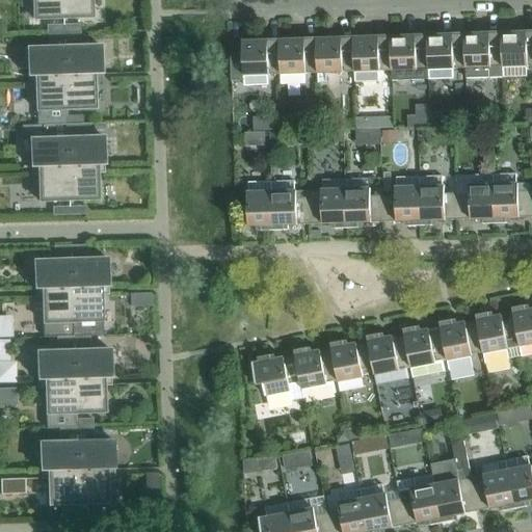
[(63,20),(61,0),(32,0),(34,21),(63,20)]
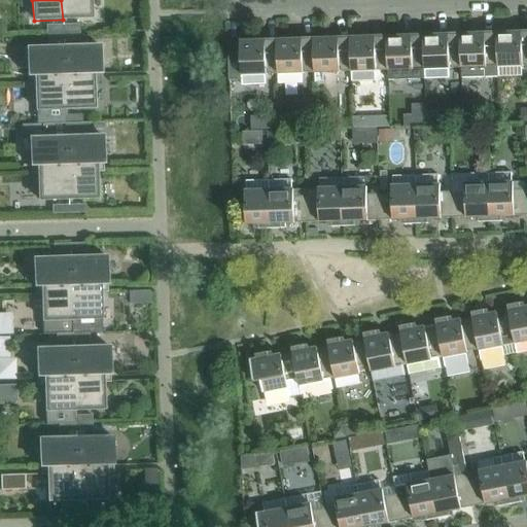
[(92,19),(91,0),(61,0),(63,20),(92,19)]
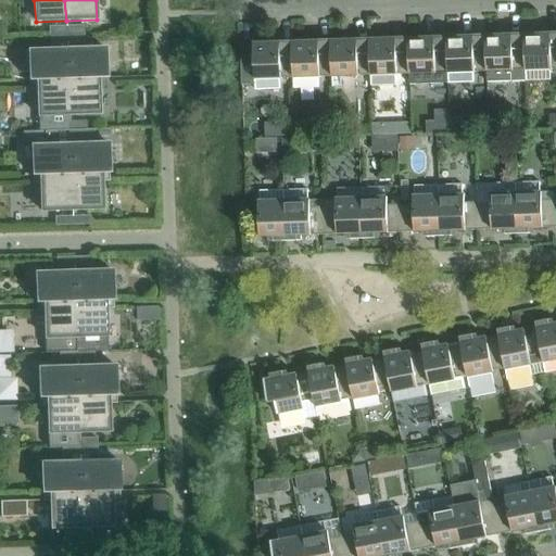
[(66,26),(49,27),(49,36),(66,35),(66,26)]
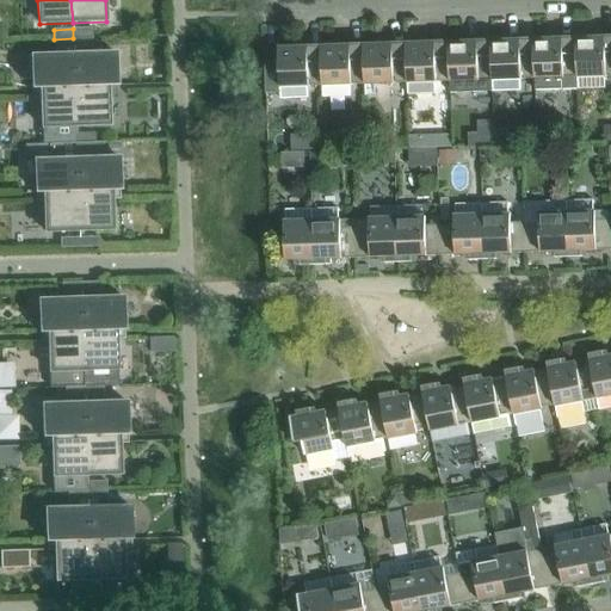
[(92,38),(92,29),(73,29),(73,38),(92,38)]
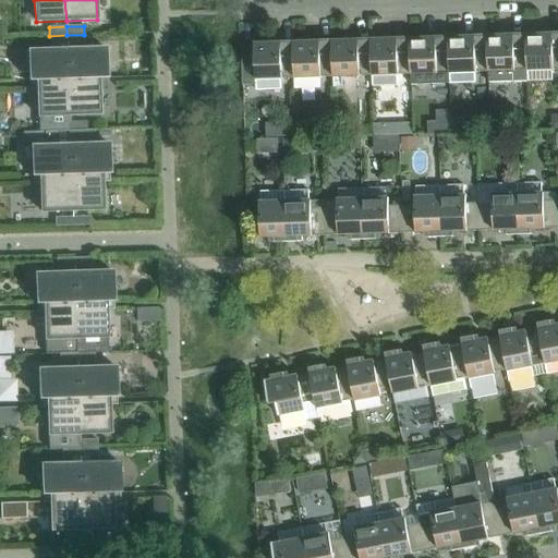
[(557,34),(553,34),(525,35),(526,39),(528,82),(553,81),(553,70),(557,70),(557,34)]
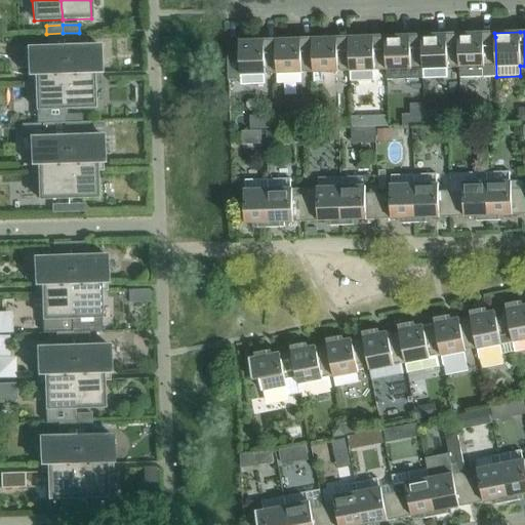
[(63,33),(46,34),(46,42),(46,48),(63,47),(63,41),(63,33)]
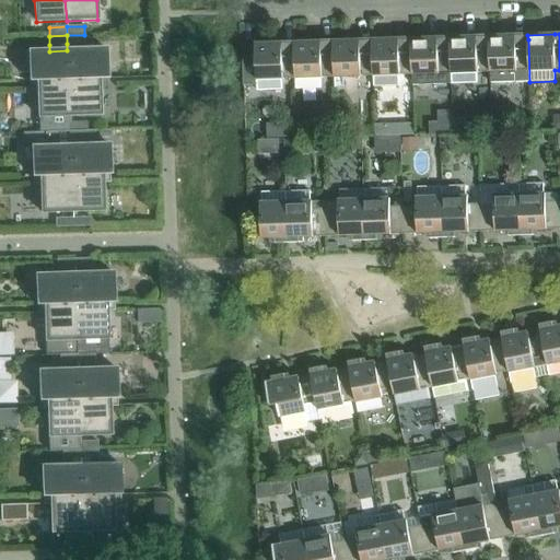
[(84,35),(67,35),(67,44),(84,44),(84,35)]
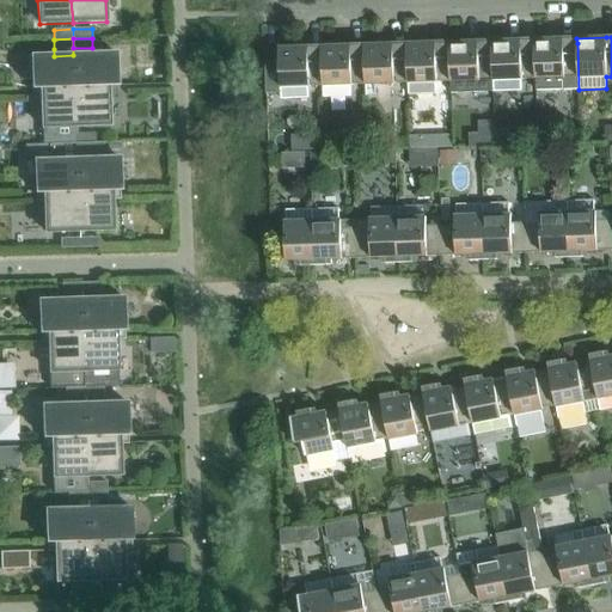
[(563,40),(534,40),(534,44),(536,79),(536,91),(563,90),(579,90),(577,43),(576,38),(563,40)]
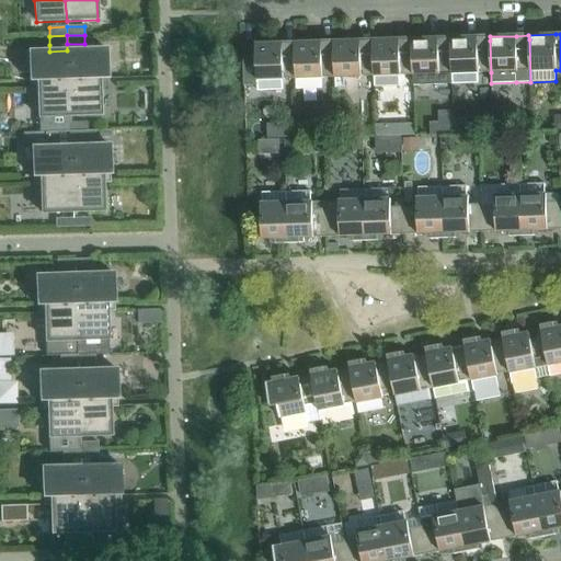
[(477,37),(450,38),(450,42),(451,75),(453,84),(478,83),(477,73),(491,72),(490,41),(490,36),(477,37)]
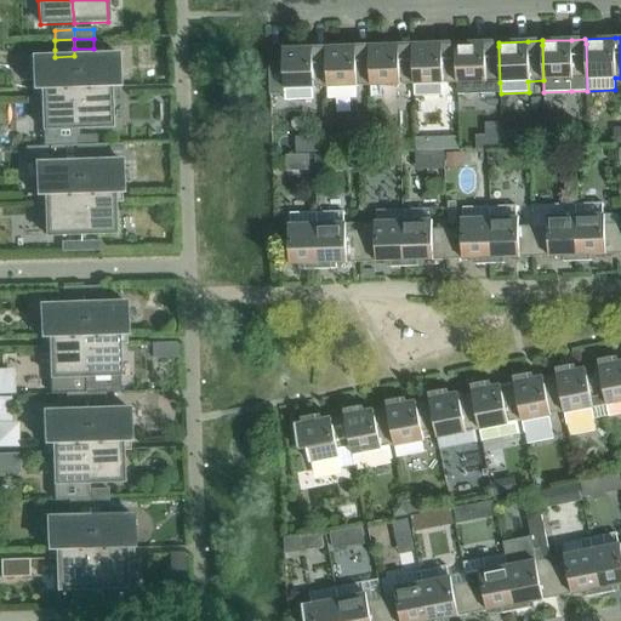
[(485,43),(456,44),(456,47),(457,84),(457,95),(485,95),(485,83),(500,83),(499,46),(499,43),(485,43)]
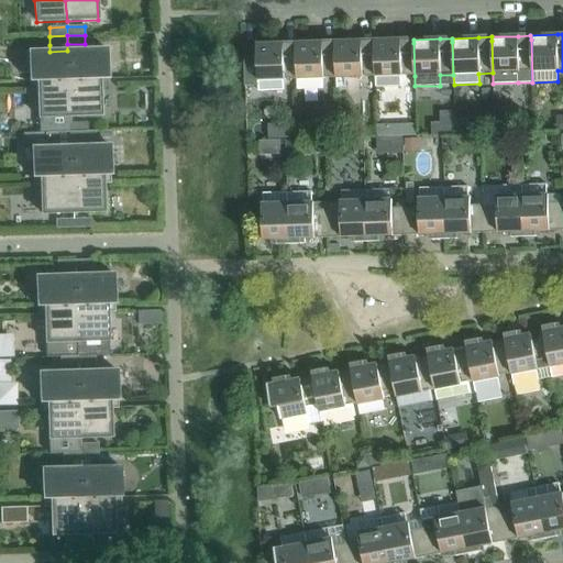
[(400,40),(374,41),(374,44),(375,77),(375,87),(400,87),(400,76),(415,76),(414,43),(414,40),(400,40)]
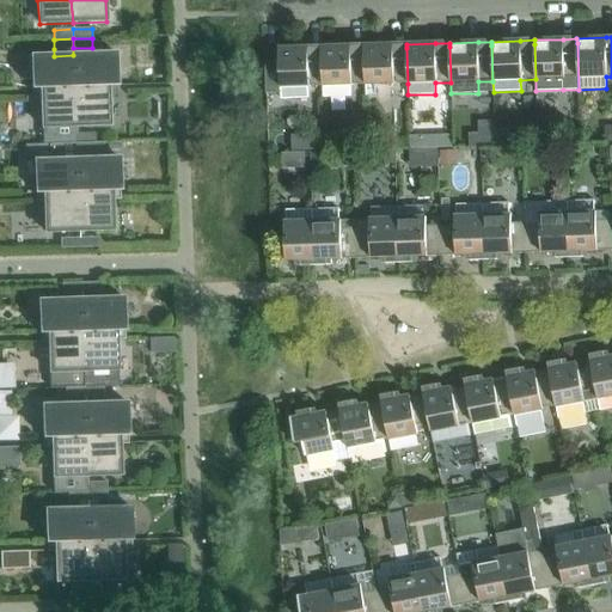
[(393,44),(365,46),(365,49),(366,85),(366,97),(393,96),(393,84),(408,84),(407,48),(407,44),(393,44)]
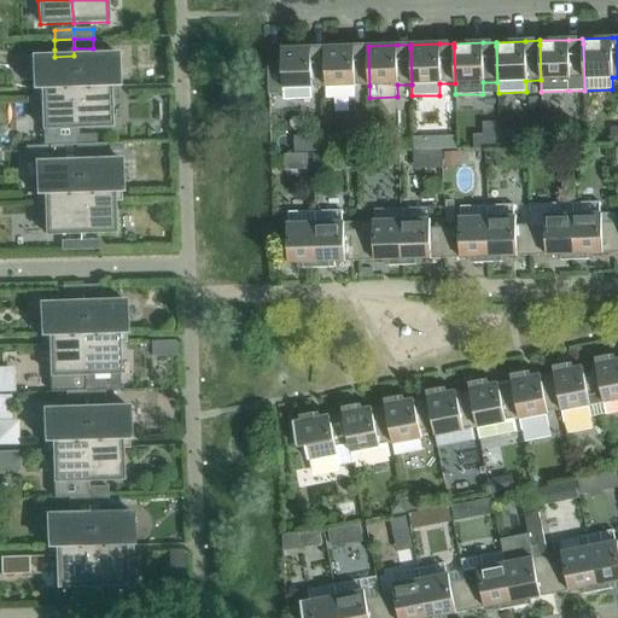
[(354,46),(325,47),(325,52),(326,87),(326,99),(354,98),(354,86),(369,86),(368,50),(368,46),(354,46)]
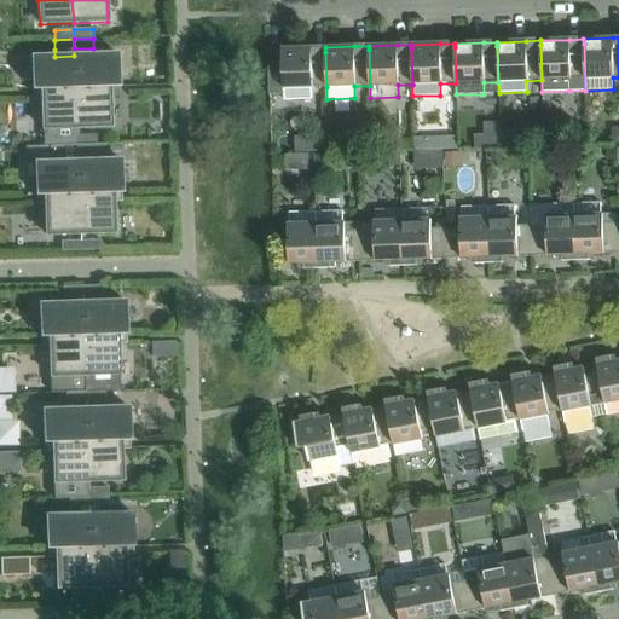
[(283,62),(268,62),(268,96),(284,94),(284,100),(312,99),(311,88),(327,87),(325,52),(325,47),(312,48),(282,48),(283,62)]
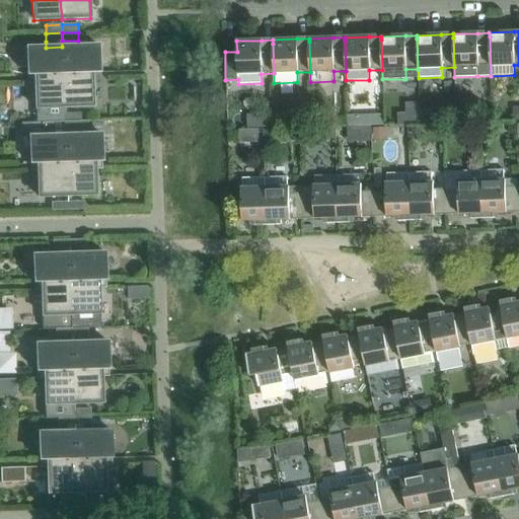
[(99,73),(98,46),(62,47),(63,73),(92,72),(96,72),(96,73),(99,73)]
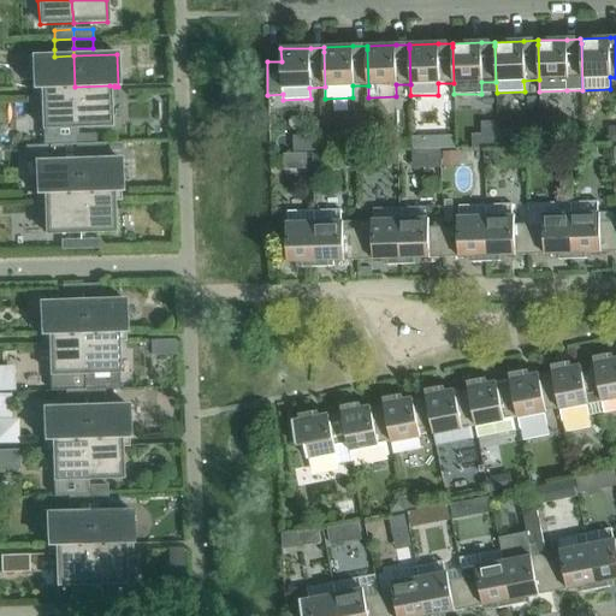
[(75,87),(73,55),(54,57),(31,57),(33,89),(36,89),(36,88),(41,88),(75,87)]
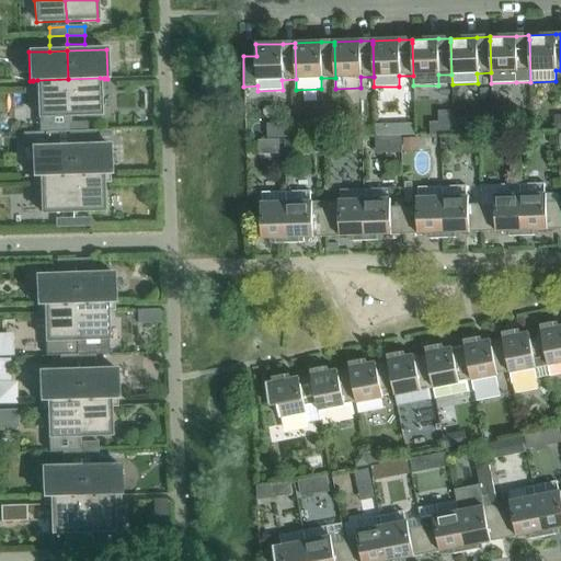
[(101,115),(100,78),(68,79),(69,116),(101,115)]
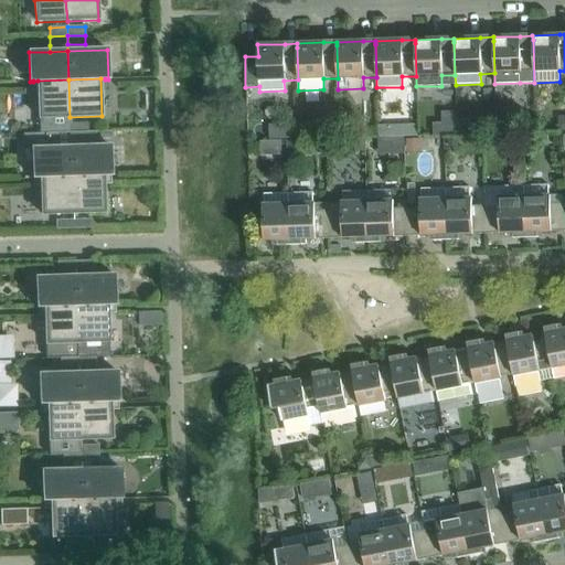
[(68,80),(38,81),(39,118),(40,134),(45,134),(53,132),(71,132),(71,124),(70,117),(68,80)]
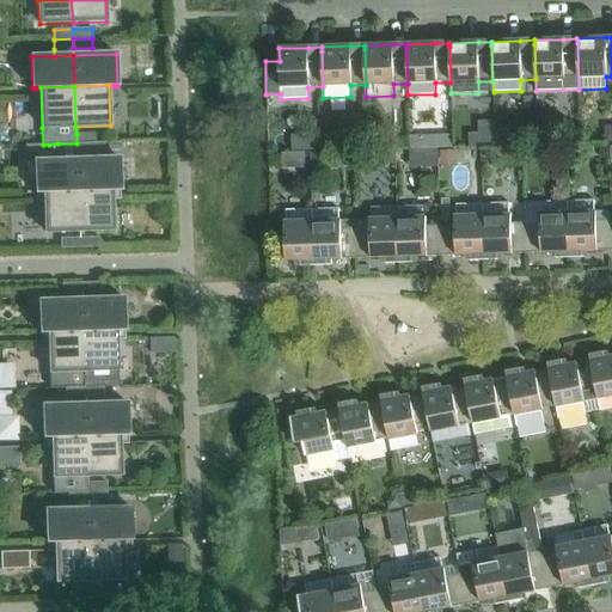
[(96,133),(77,134),(77,144),(96,142),(96,133)]
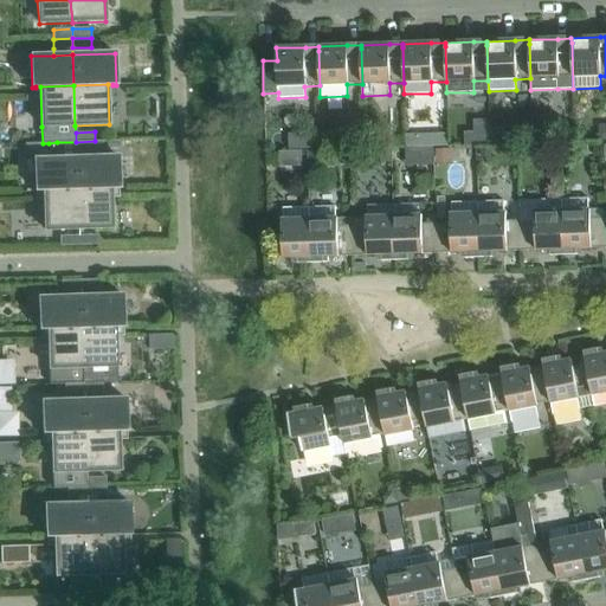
[(453,149),(453,131),(440,131),(439,148),(453,149)]
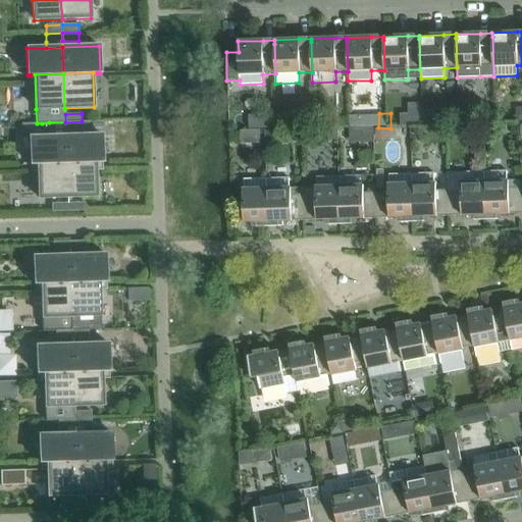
[(82,121),(65,122),(65,137),(66,162),(95,161),(99,161),(99,163),(102,163),(102,136),(88,136),(88,129),(104,128),(104,121),(82,121)]
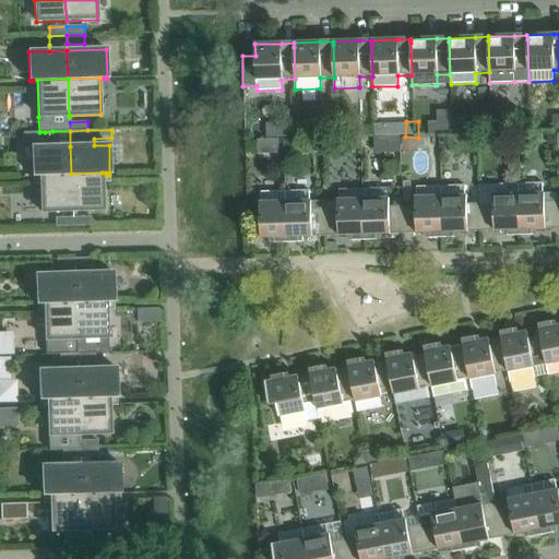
[(46,146),(32,147),(33,177),(36,177),(36,175),(40,175),(71,174),(70,146),(70,131),(52,131),(45,132),(46,146)]
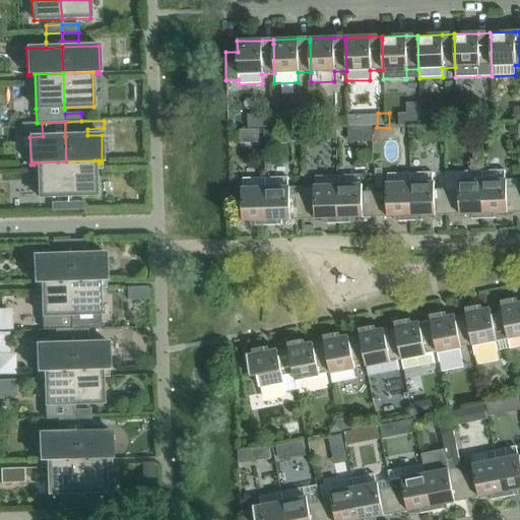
[(259,143),(258,130),(240,130),(240,143),(259,143)]
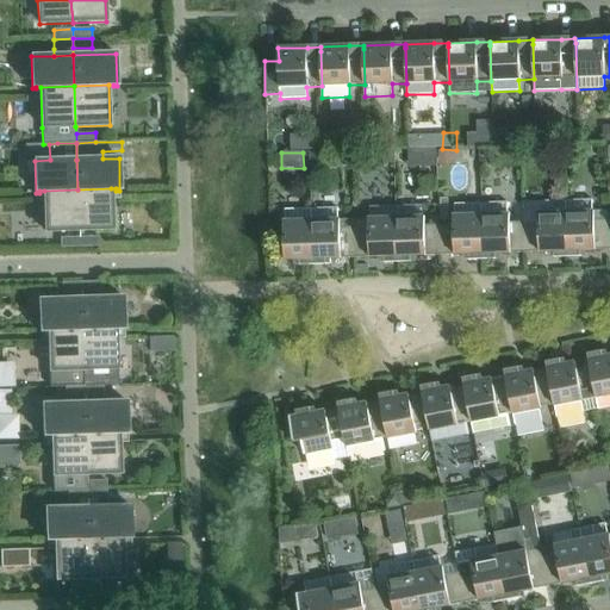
[(113,230),(111,188),(78,190),(79,231),(113,230)]
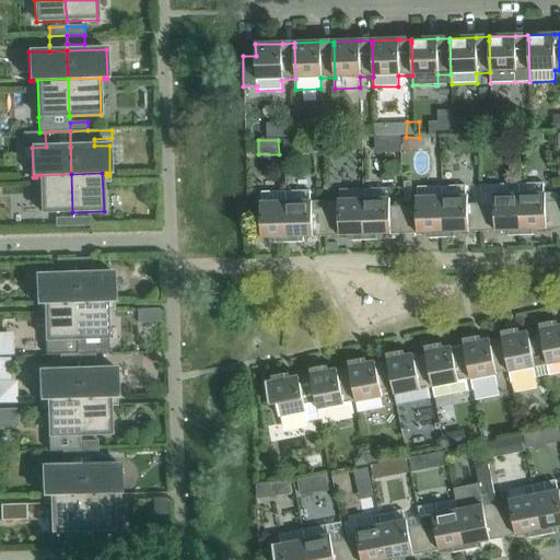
[(72,212),(71,174),(41,175),(42,213),(72,212)]
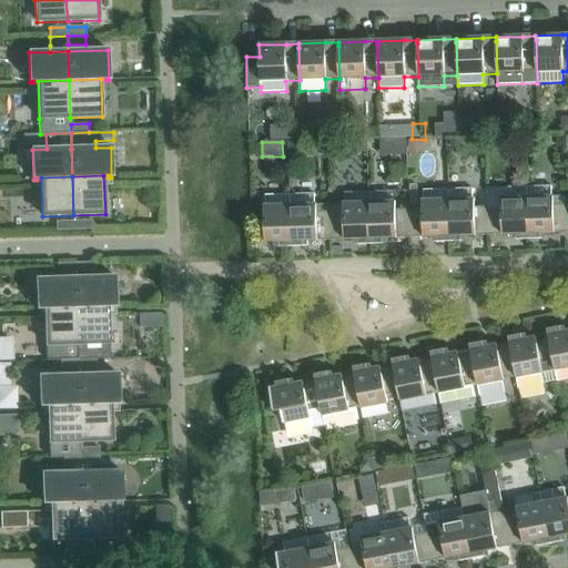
[(567,227),(567,204),(554,205),(553,196),(551,196),(551,186),(527,188),(528,240),(541,239),(540,234),(554,233),(554,227),(567,227)]
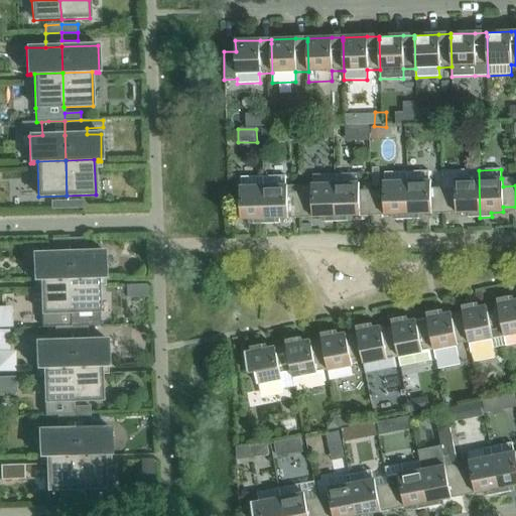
[(480,218),(479,170),(456,170),(457,180),(455,180),(456,187),(443,187),(443,209),(456,209),(456,214),(468,213),(469,218),(480,218)]
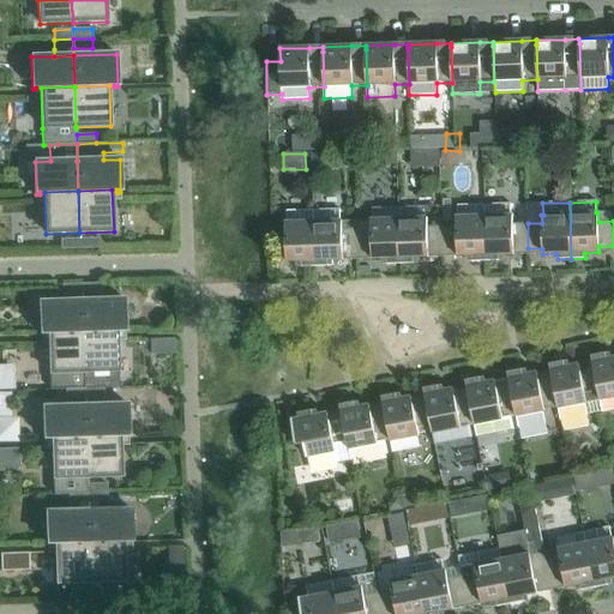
[(528,248),(528,223),(513,224),(512,216),(511,216),(511,204),(483,205),(486,262),(499,262),(499,256),(513,256),(513,248),(528,248)]
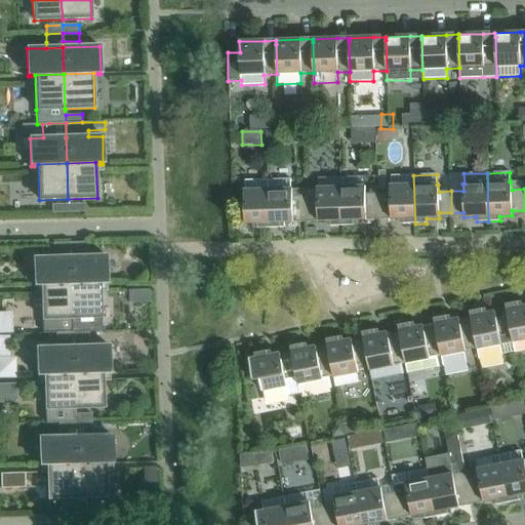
[(415,224),(413,175),(391,175),(391,186),(390,186),(391,193),(377,194),(378,214),(391,214),(391,219),(403,219),(404,224),(415,224)]
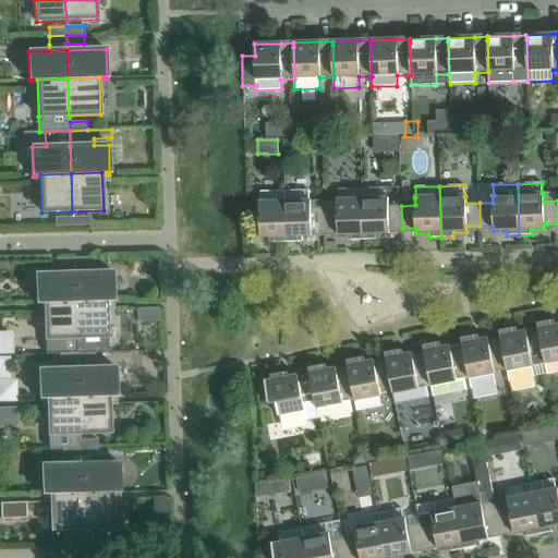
[(402,228),(401,206),(388,206),(388,198),(387,198),(387,187),(362,189),(364,240),(376,240),(376,234),(389,234),(389,229),(402,228)]
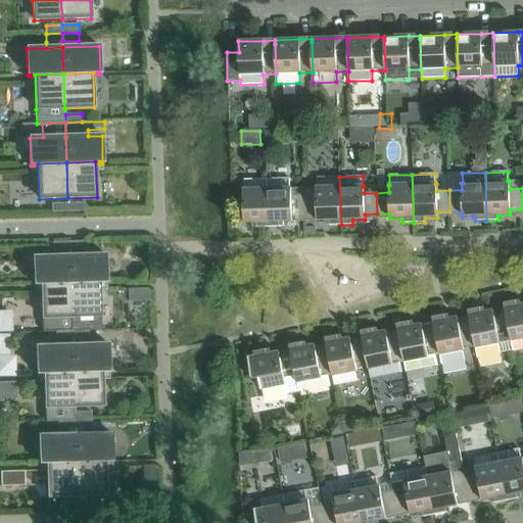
[(316,187),(303,188),(303,195),(304,217),(317,216),(317,221),(329,221),(329,226),(341,225),(339,177),(317,178),(317,187),(316,187)]
